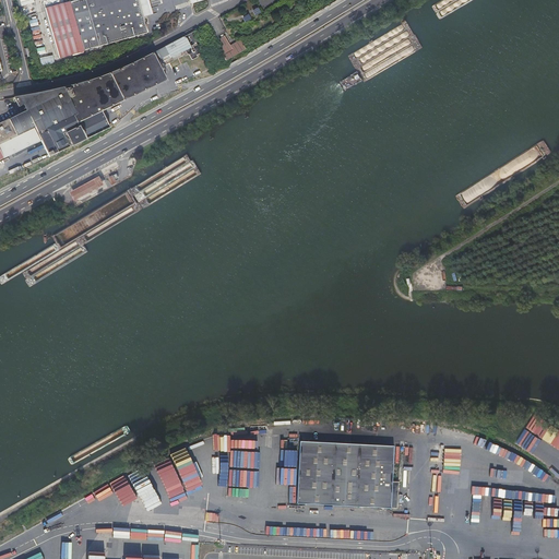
[(52,0),(44,2),(45,10),(63,4),(61,0),(52,0)]
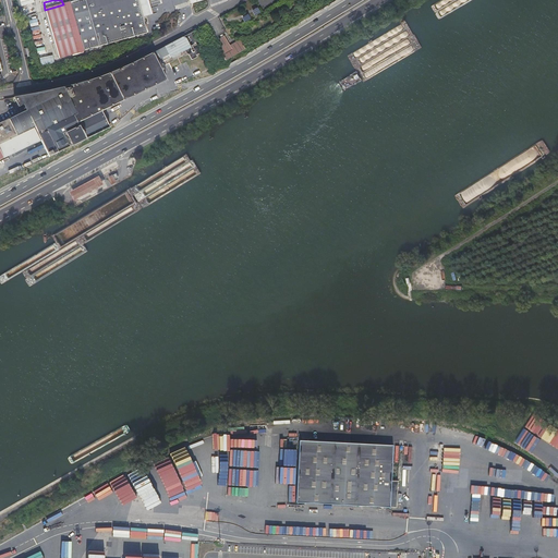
[(61,0),(63,4),(45,10),(59,59),(72,55),(83,51),(146,34),(142,19),(136,0),(61,0)]
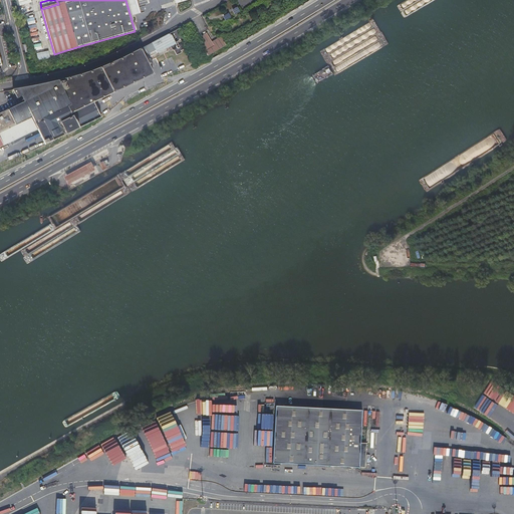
[(125,0),(131,17),(141,14),(136,0),(125,0)]
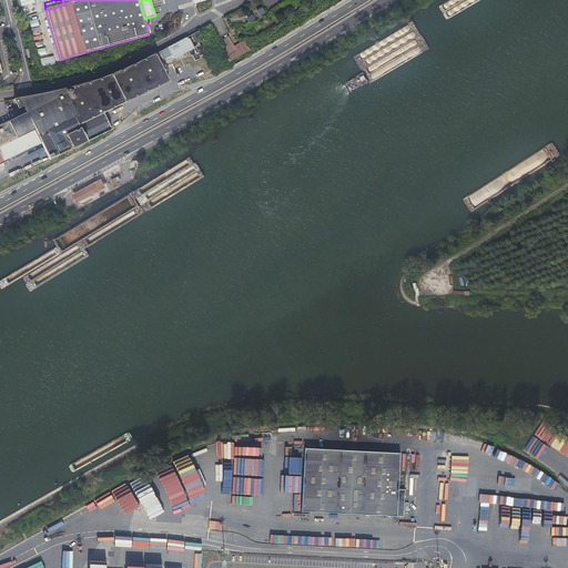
[(249,23),(255,19),(253,13),(246,18),(249,23)]
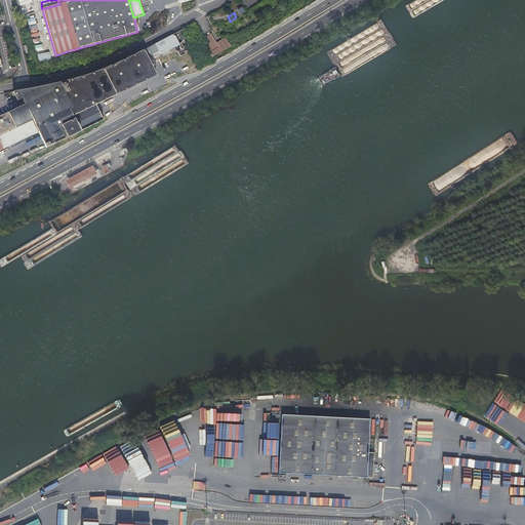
[(198,39),(196,34),(194,30),(187,34),(191,42),(198,39)]
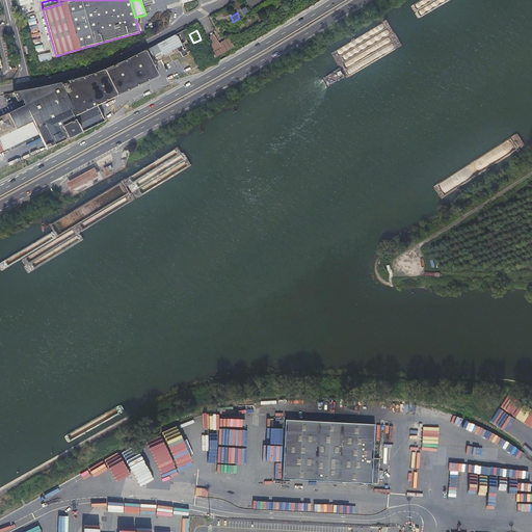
[(228,40),(222,42),(217,45),(212,34),(206,38),(208,43),(205,44),(212,58),(232,47),(228,40)]
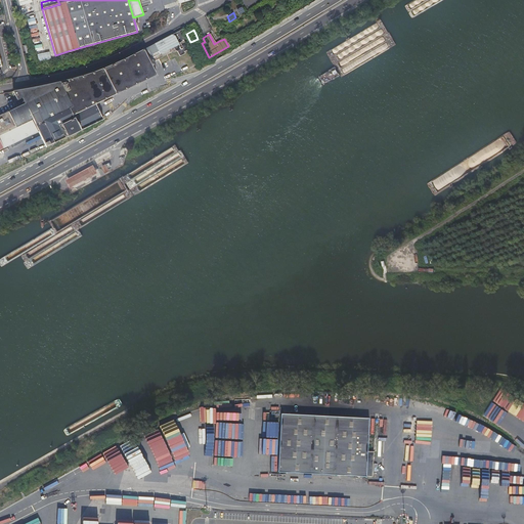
[(170,35),(154,44),(153,44),(160,54),(179,44),(174,36),(170,35)]
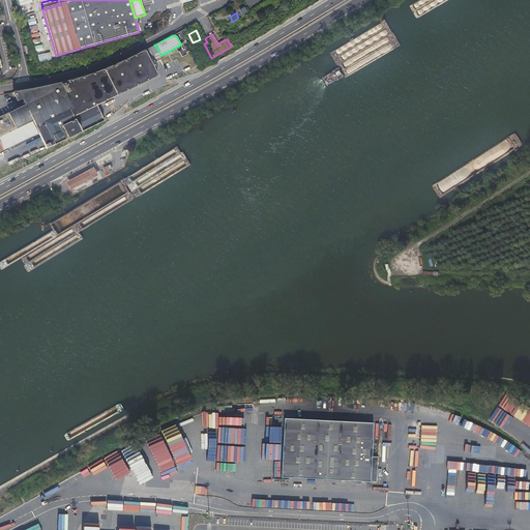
[(158,76),(144,50),(137,54),(126,59),(119,63),(93,75),(77,79),(64,82),(37,89),(13,92),(18,102),(21,100),(24,106),(32,122),(37,135),(45,150),(53,146),(42,125),(69,112),(72,118),(92,109),(128,91),(158,76)]
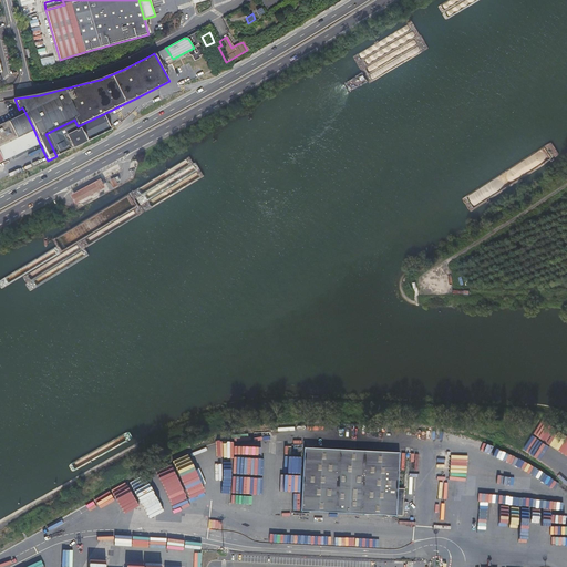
[(50,57),(40,59),(42,66),(52,64),(50,57)]
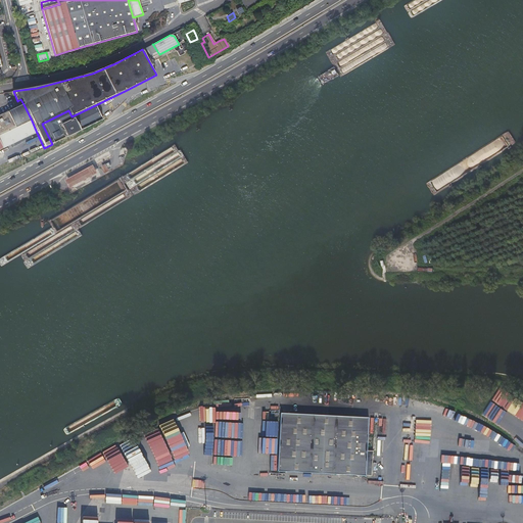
[(17,101),(13,91),(11,92),(13,99),(14,102),(13,102),(16,108),(24,104),(20,99),(17,101)]
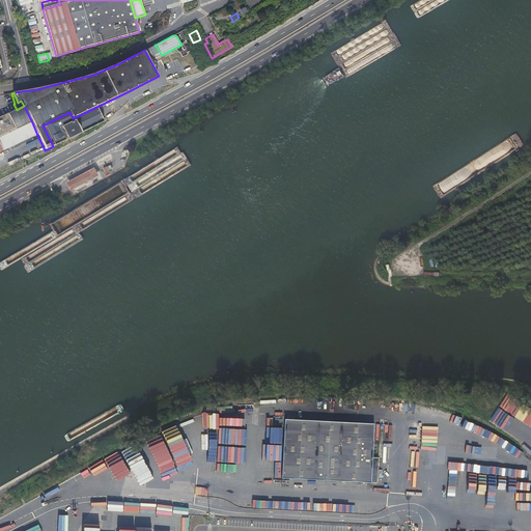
[(17,110),(0,117),(0,137),(32,122),(24,106),(17,110)]
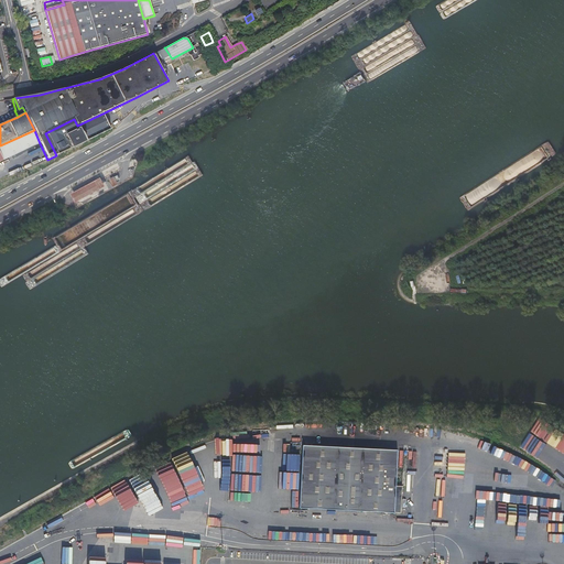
[(34,130),(0,145),(0,151),(4,160),(40,143),(34,130)]
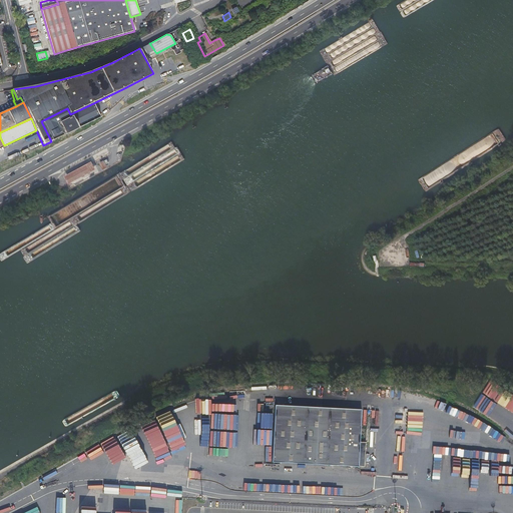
[(103,170),(110,166),(107,159),(99,163),(103,170)]
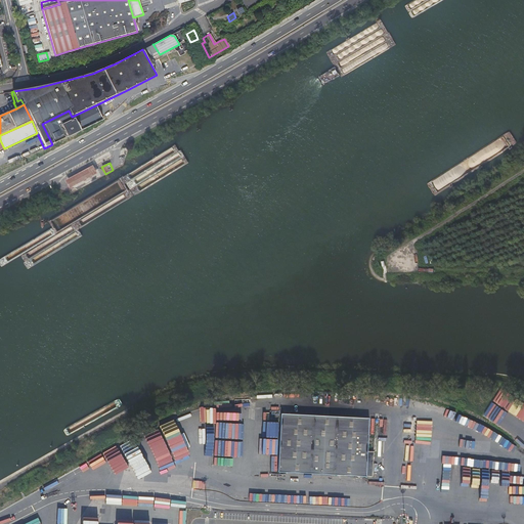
[(370,417),(280,412),(277,472),(373,477),(374,451),(368,451),(370,417)]
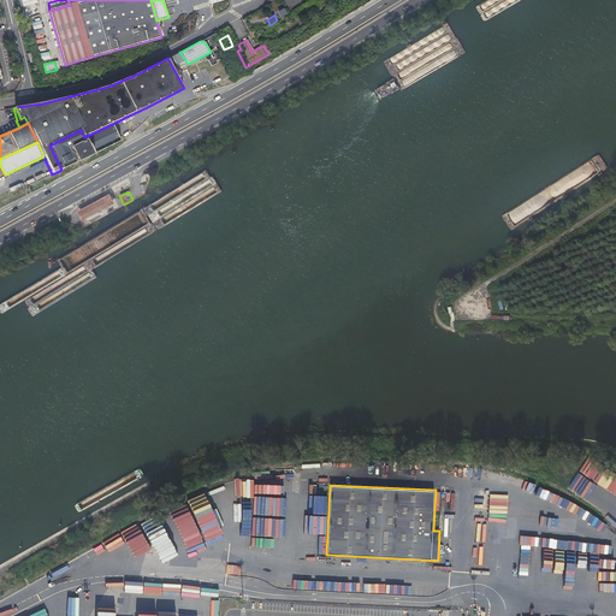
[(220,527),(218,529),(221,534),(229,529),(220,517),(215,521),(220,527)]
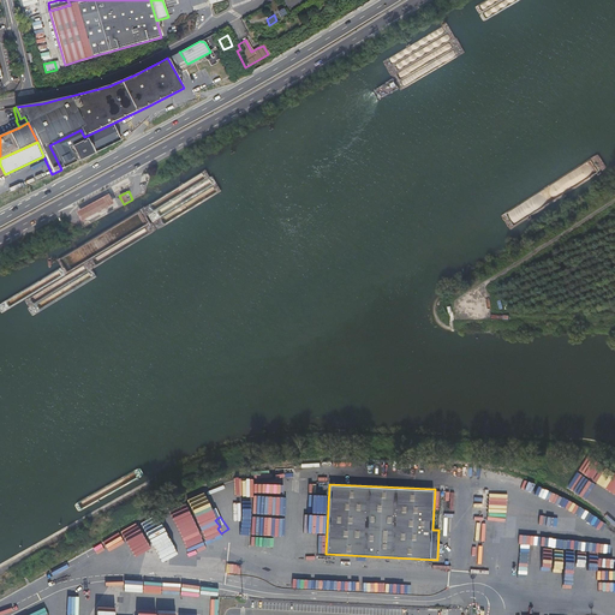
[(326,549),(326,531),(293,530),(293,548),(326,549)]
